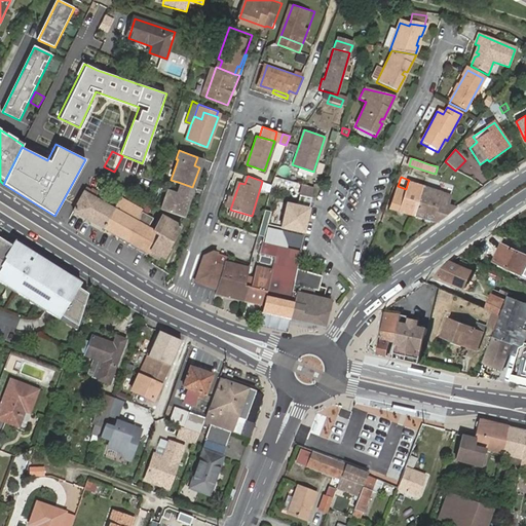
[(192,187),(178,182),(175,192),(164,189),(158,209),(182,216),(192,187)]
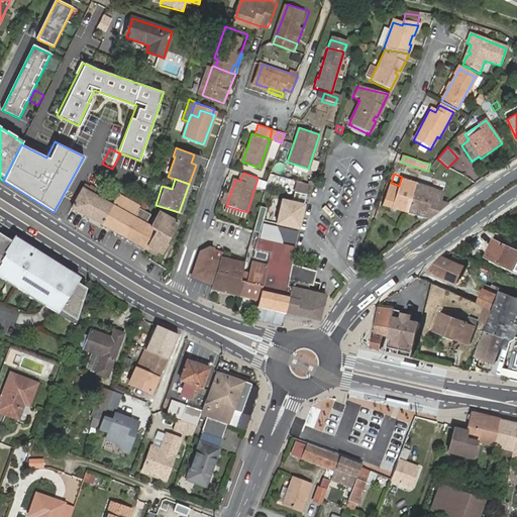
[(408,213),(417,183),(407,180),(401,179),(399,186),(391,183),(384,205),(408,213)]
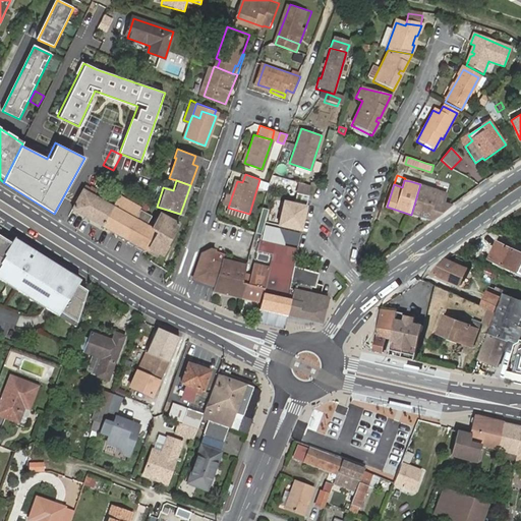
[(296,193),(309,195),(311,185),(298,183),(296,193)]
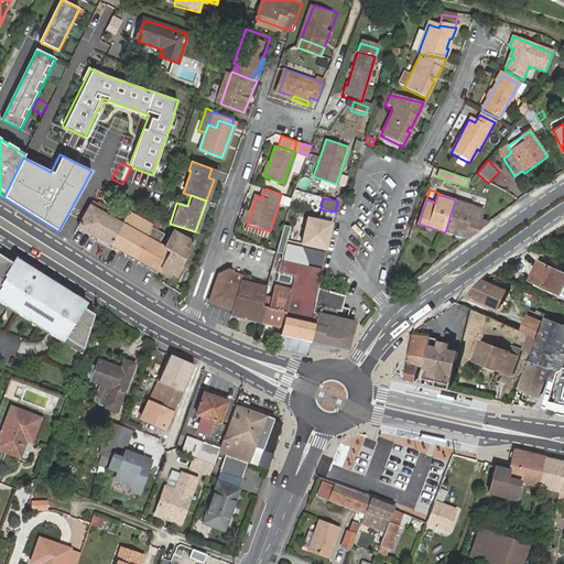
[(468,240),(489,223),(481,220),(472,217),(475,206),(455,199),(445,232),(466,239),(468,240)]
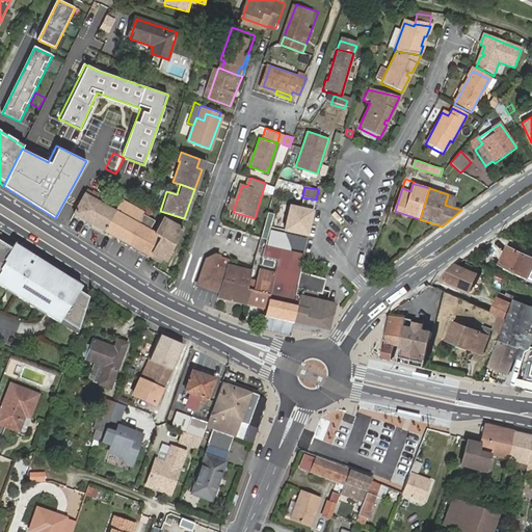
[(74,215),(128,246),(141,221),(142,219),(143,216),(135,212),(120,204),(116,210),(100,202),(102,197),(88,190),(74,215)]
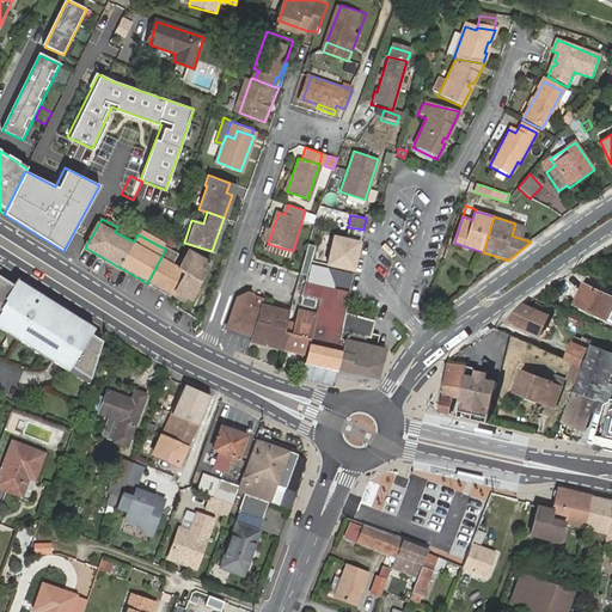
[(526,227),(515,224),(512,236),(522,239),(526,227)]
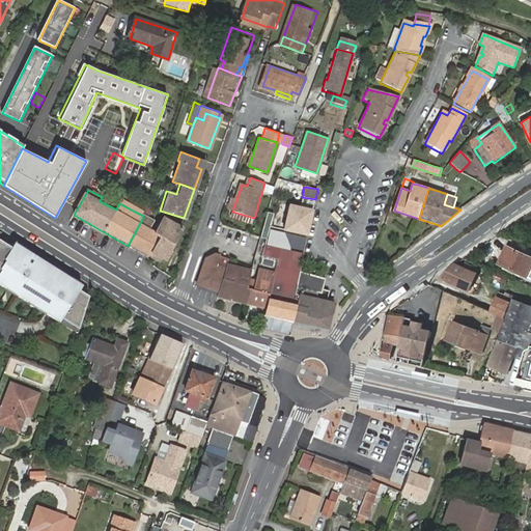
[(141,221),(128,246),(151,258),(154,255),(165,261),(171,251),(170,250),(182,229),(163,218),(156,231),(150,228),(155,221),(143,215),(143,216),(142,219),(141,221)]
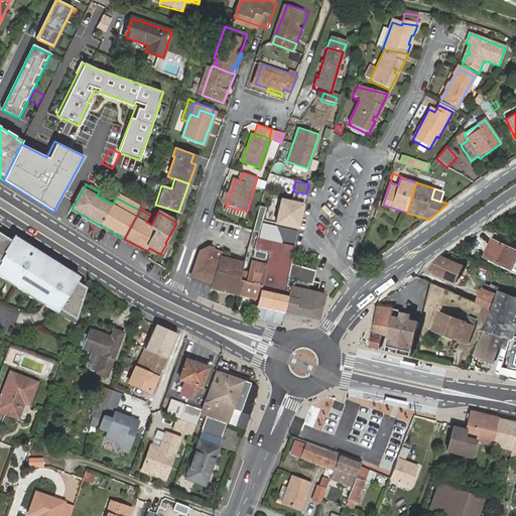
[(0,233),(0,276),(51,309),(75,324),(87,288),(78,282),(80,279),(78,278),(69,272),(63,269),(54,264),(45,257),(36,252),(21,243),(13,238),(11,241),(4,237),(0,233)]
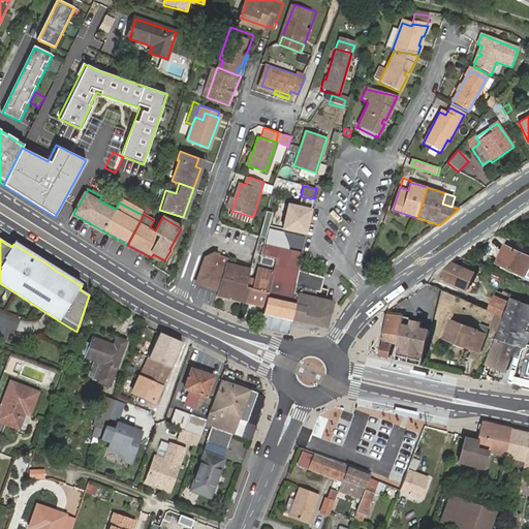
[(267,242),(265,241),(263,241),(259,256),(277,260),(279,252),(280,250),(267,246),(267,242)]
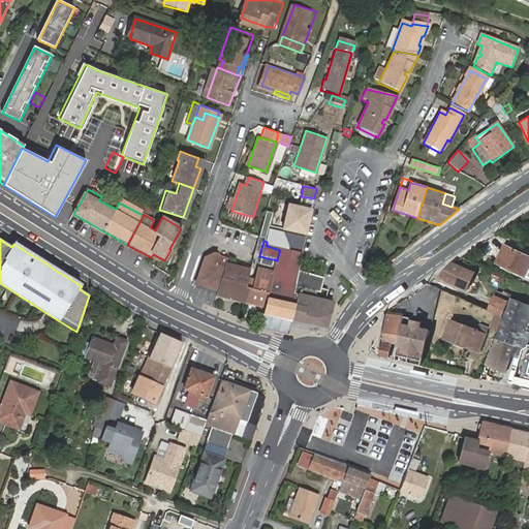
[(496,262),(528,278),(528,256),(504,245),(496,262)]
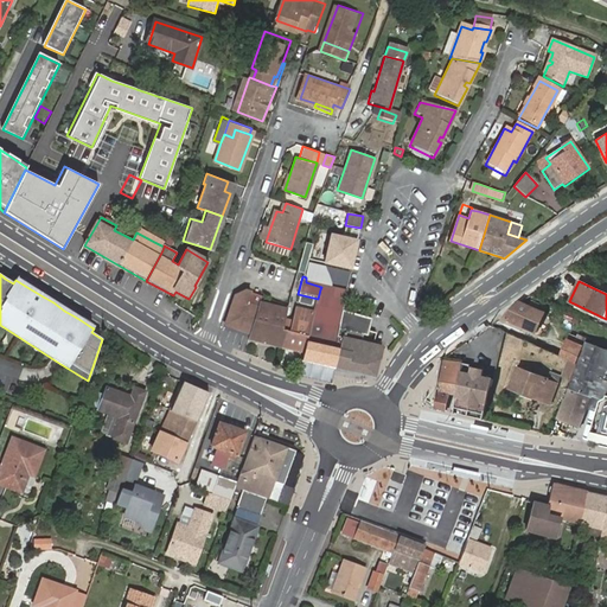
[(312,323),(325,326),(332,292),(320,289),(318,299),(317,302),(312,323)]
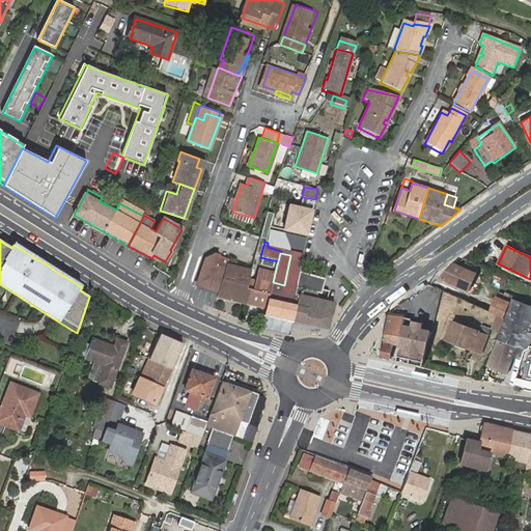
[(218,299),(246,306),(250,291),(248,290),(250,281),(252,273),(232,268),(231,272),(225,270),(226,266),(217,263),(220,256),(216,254),(208,257),(199,283),(221,288),(219,294),(218,299)]
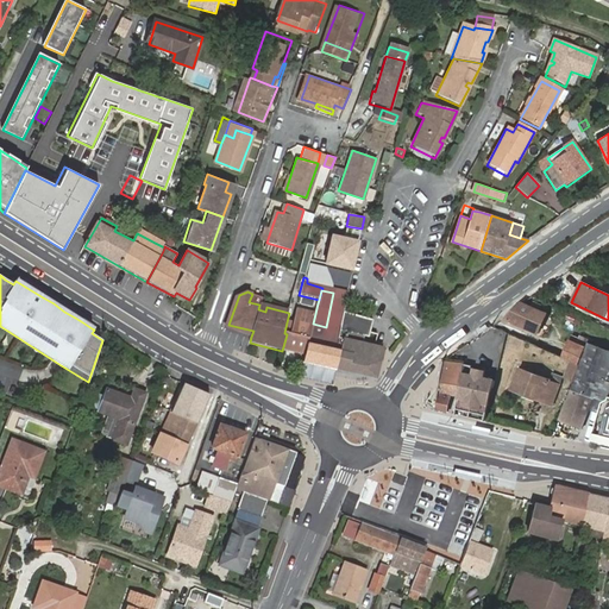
[(176,293),(174,296),(187,303),(189,300),(176,293)]
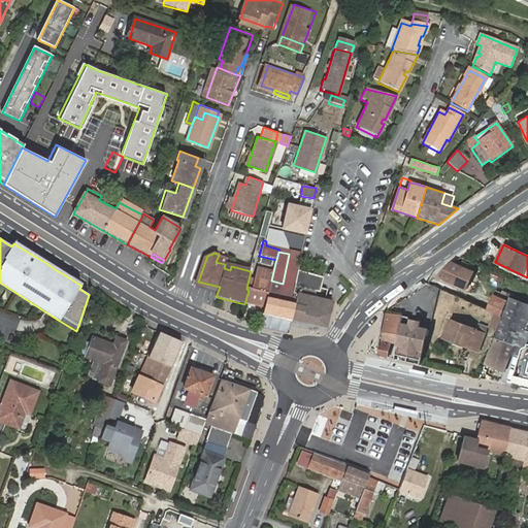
[(288,285),(294,261),(300,263),(301,257),(289,254),(283,284),(288,285)]
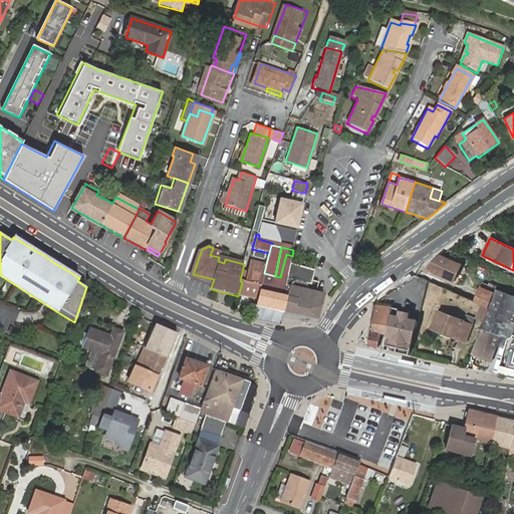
[(242,282),(238,296),(257,300),(264,273),(268,256),(253,252),(247,273),(242,272),(240,281),(242,282)]
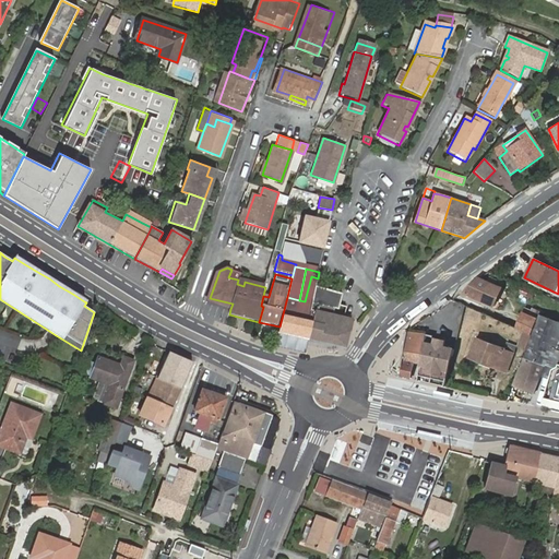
[(280,326),(278,333),(287,335),(308,340),(314,310),(312,309),(316,288),(318,280),(318,278),(311,276),(305,301),(299,300),(287,297),(280,326)]
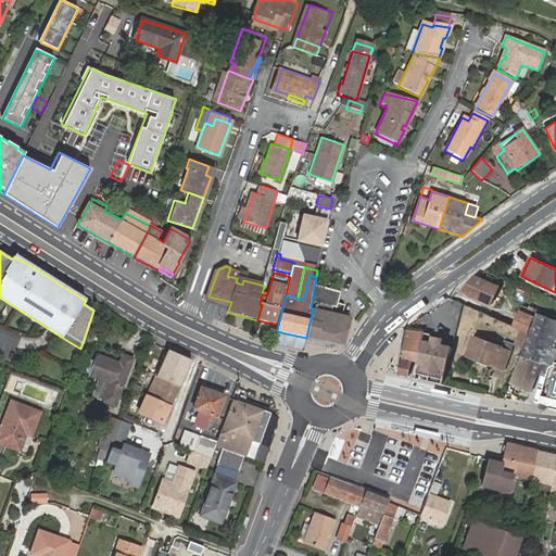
[(498,288),(476,277),(474,276),(457,290),(491,305),(498,288)]
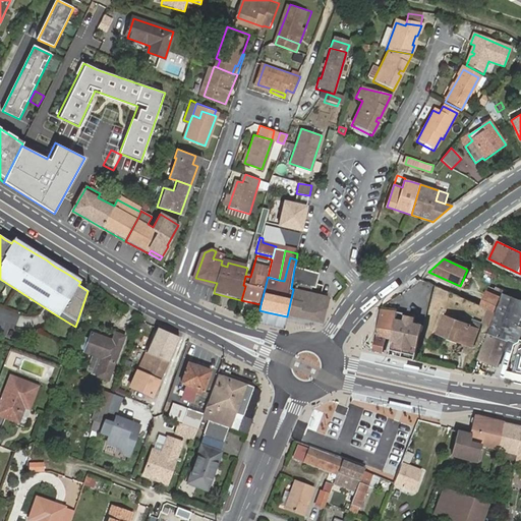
[(319,275),(294,269),(291,288),(293,289),(287,316),(322,325),(328,298),(321,296),(324,285),(316,284),(319,275)]
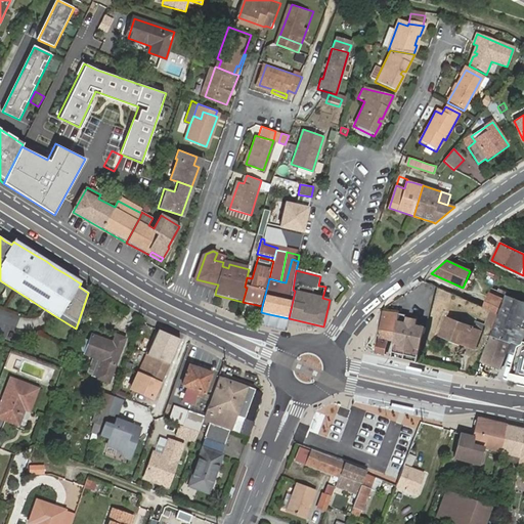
[(197,279),(195,284),(216,290),(218,285),(197,279)]
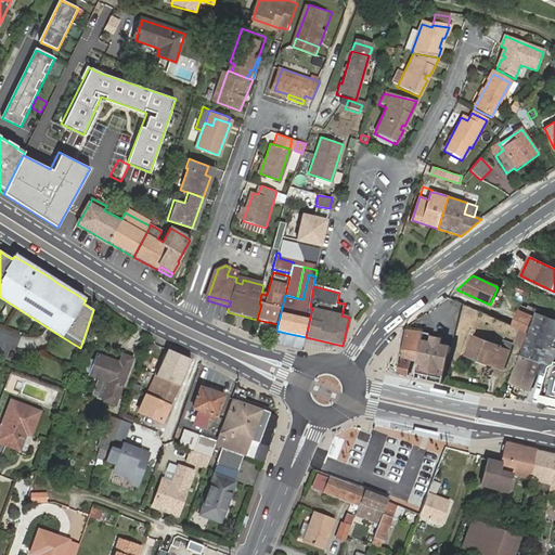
[(542,363),(550,365),(554,361),(554,320),(538,314),(512,384),(530,391),(542,363)]
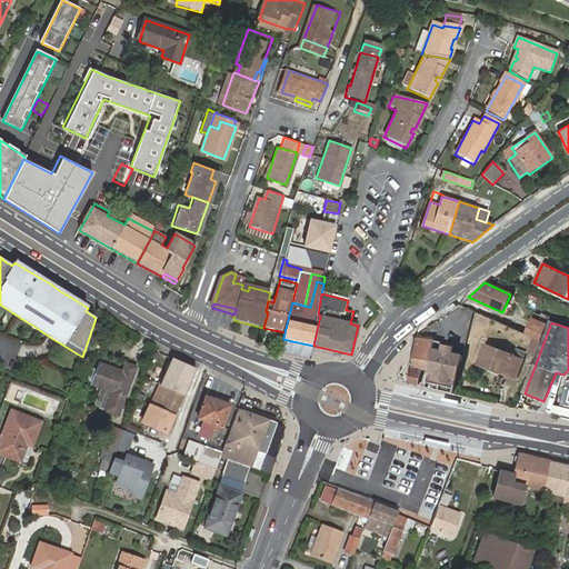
[(537,322),(531,336),(542,340),(547,327),(537,322)]
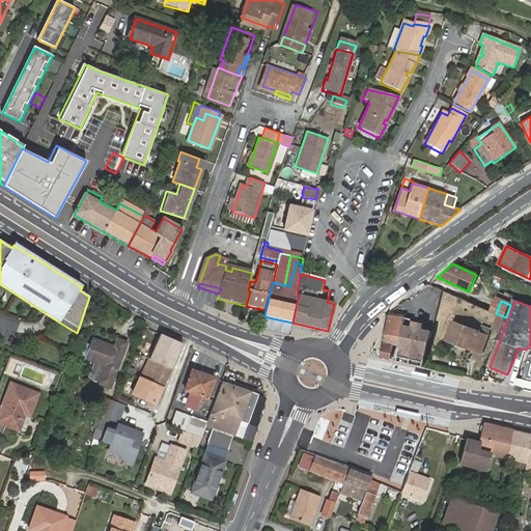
[(493,328),(501,331),(505,317),(498,314),(493,328)]
